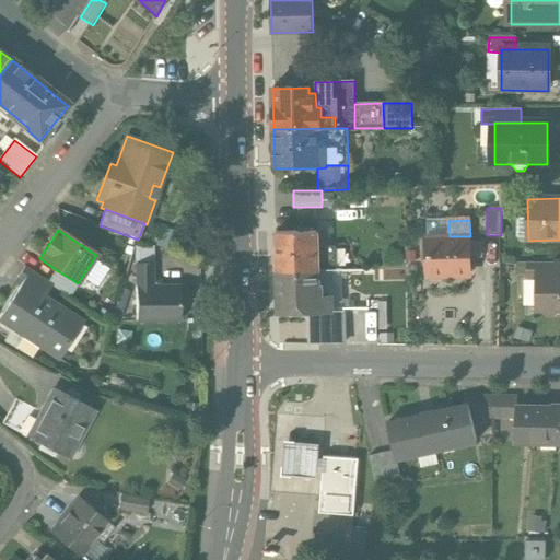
[(278,272),(318,271),(316,232),(277,233),(278,272)]
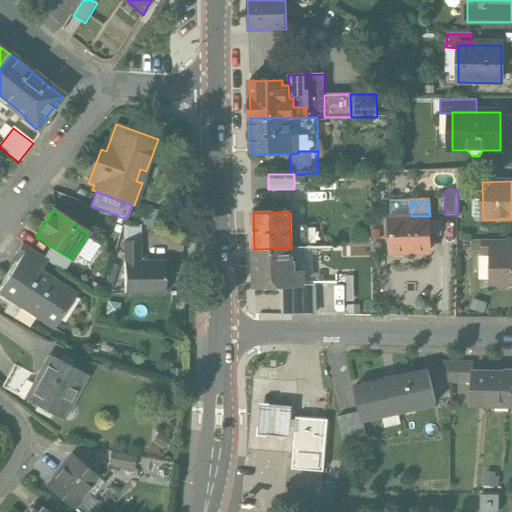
[(411,216),(389,217),(391,255),(408,254),(408,250),(431,249),(430,216),(411,216)]
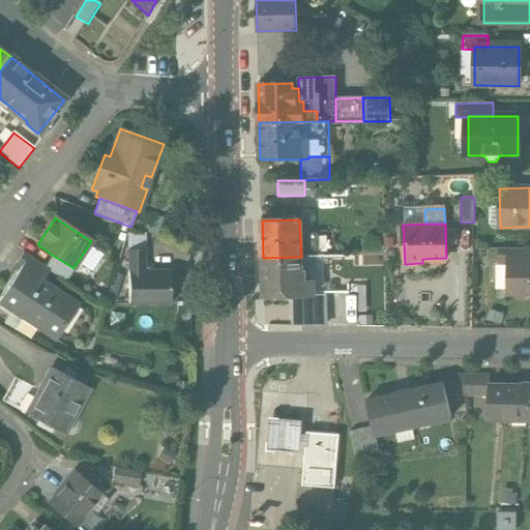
[(508,261),(529,261),(529,248),(500,249),(500,262),(508,263),(508,261)]
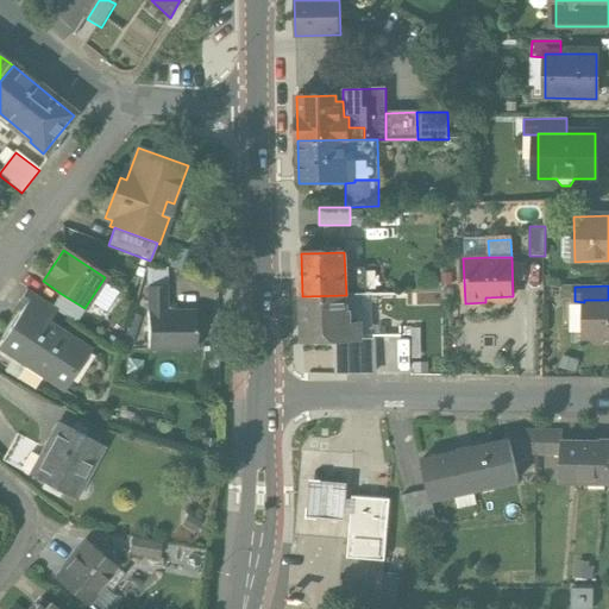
[(165,288),(148,288),(148,350),(195,349),(195,312),(165,312),(165,288)]
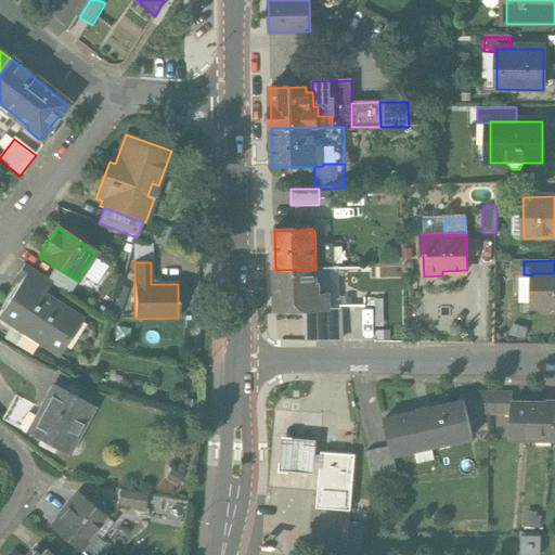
[(51,283),(47,280),(24,265),(16,275),(40,291),(42,286),(47,289),(51,283)]
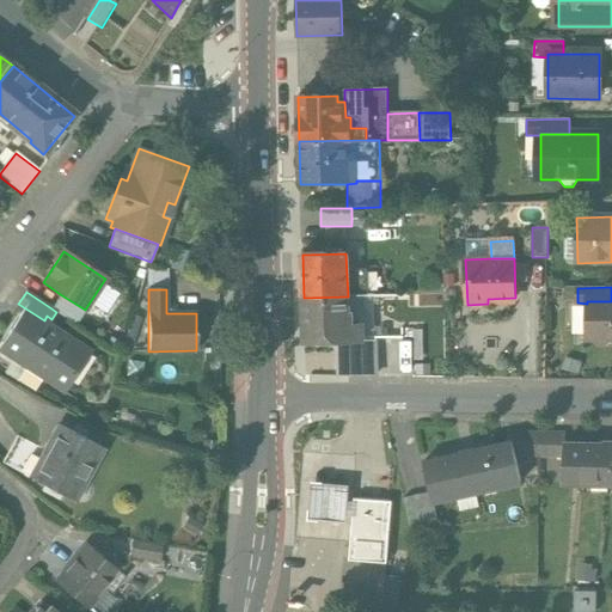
[(77,324),(85,310),(60,294),(51,308),(56,312),(77,324)]
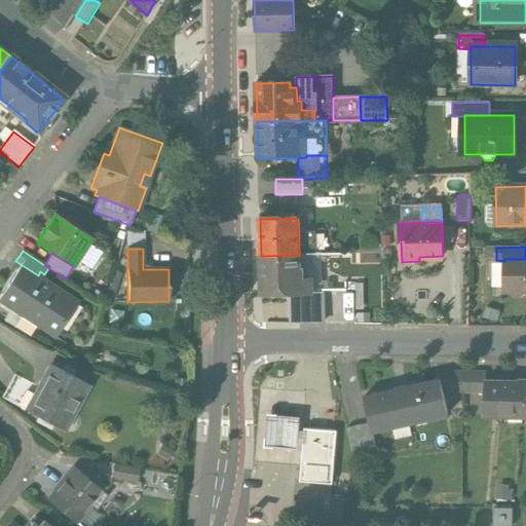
[(299,255),(261,256),(262,294),(293,294),(313,293),(313,277),(308,277),(308,268),(301,268),(300,255),(299,255)]
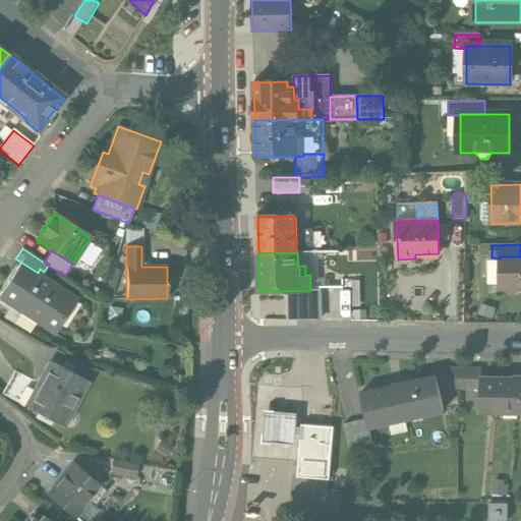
[(500,258),(500,289),(506,289),(509,293),(516,293),(520,289),(520,256),(500,256),(500,258)]
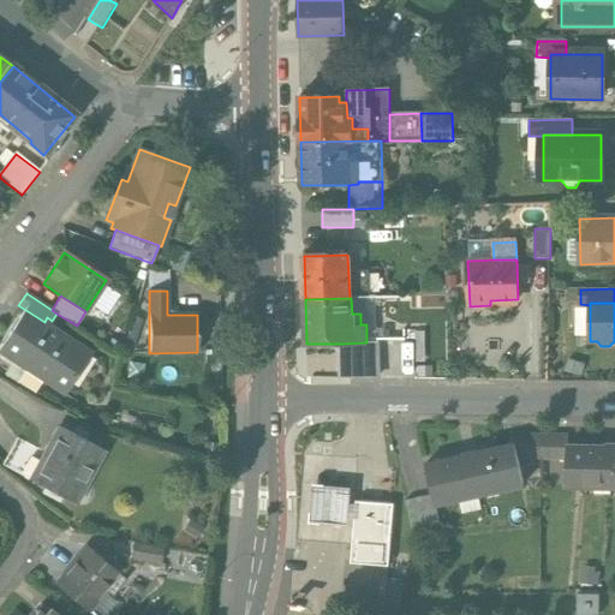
[(0,345),(0,354),(64,396),(91,353),(48,324),(46,329),(21,314),(0,345)]
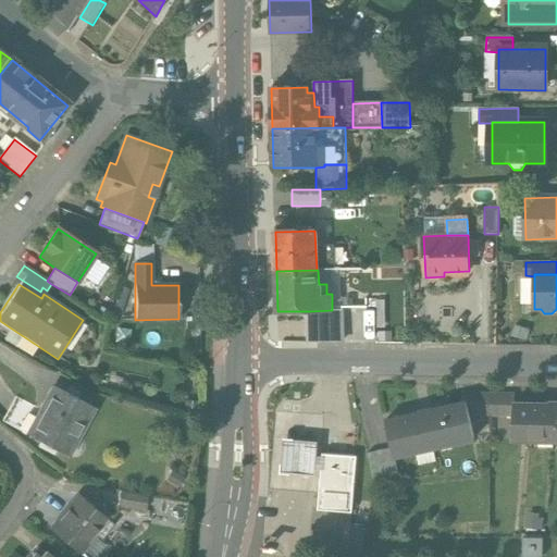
[(342,308),(332,310),(310,311),(310,344),(342,344),(342,308)]
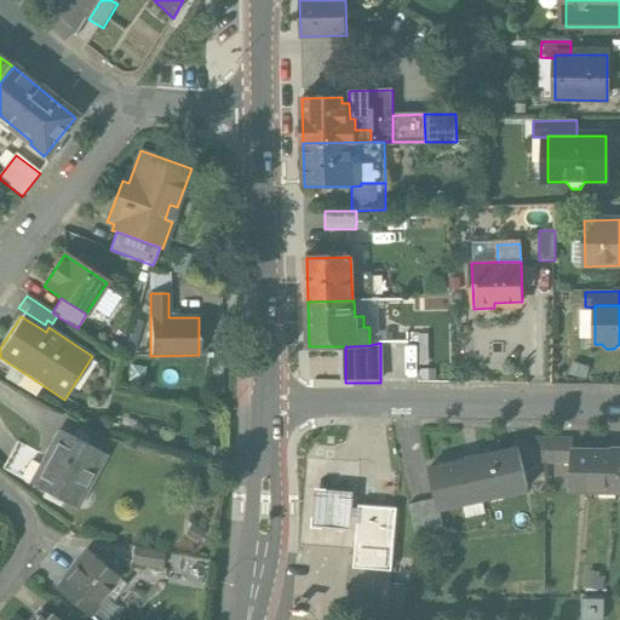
[(104,453),(61,430),(49,454),(46,453),(44,455),(29,483),(78,507),(89,487),(86,487),(104,453)]
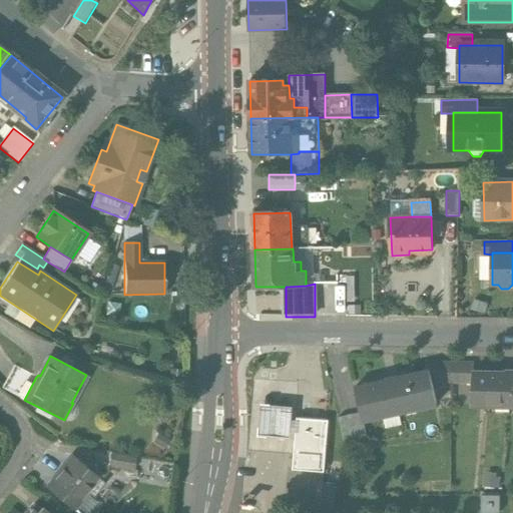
[(426,364),(426,372),(429,371),(432,383),(451,383),(451,364),(426,364)]
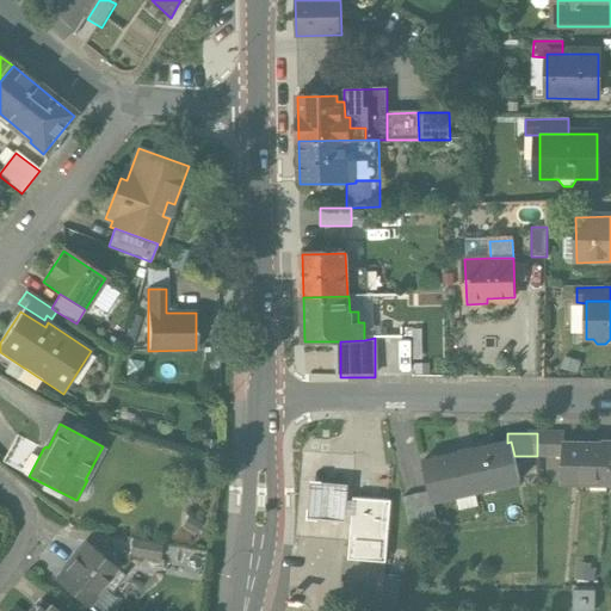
[(565,434),(537,433),(537,456),(562,457),(562,444),(565,444),(565,434)]
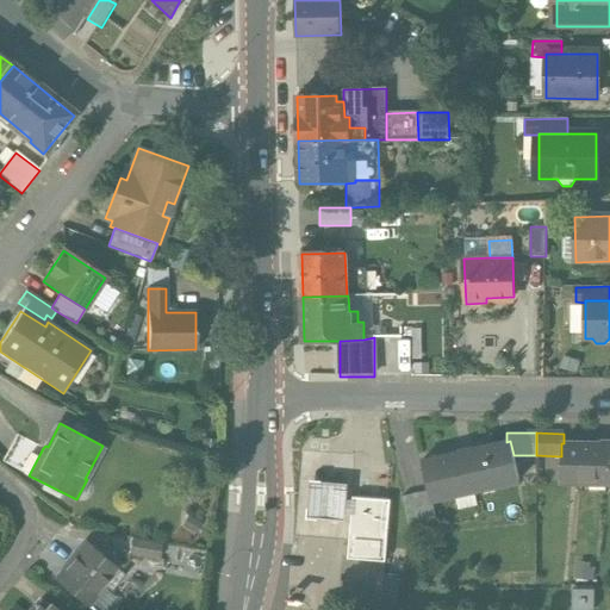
[(6,464),(29,475),(43,448),(19,437),(6,464)]
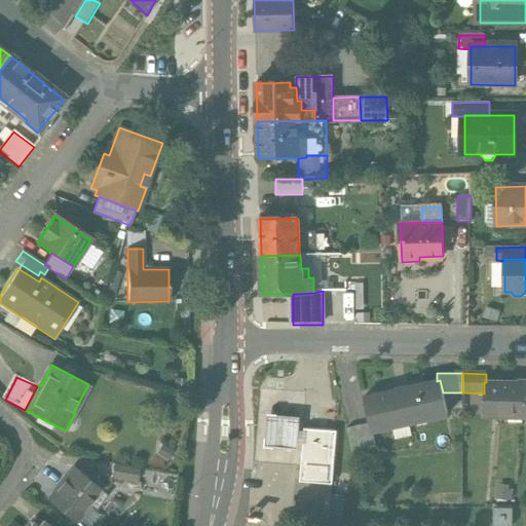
[(437,381),(364,398),(370,424),(371,433),(373,431),(448,415),(443,392),(440,380),(437,381)]
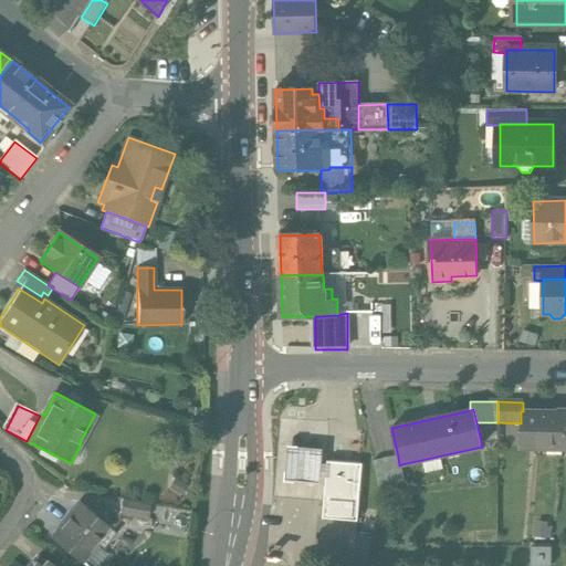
[(565,411),(523,411),(521,411),(521,423),(521,449),(565,450),(565,411)]
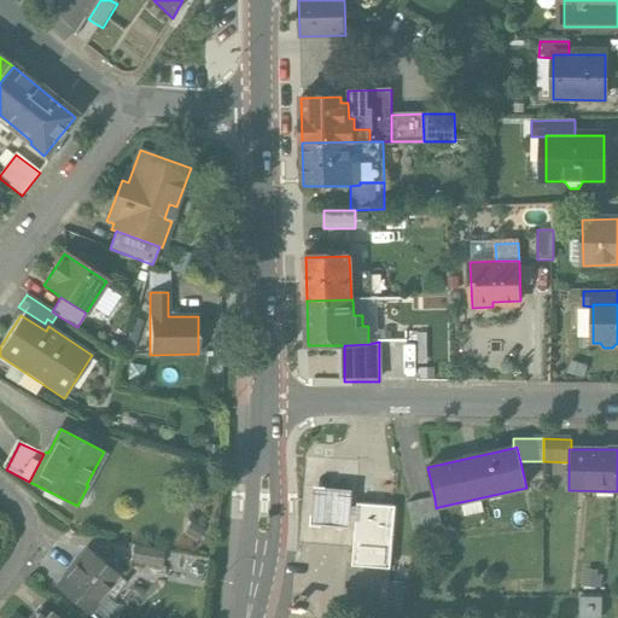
[(350,523),(356,523),(357,507),(351,507),(353,491),(342,490),(315,488),(312,526),(339,528),(349,529),(350,523)]
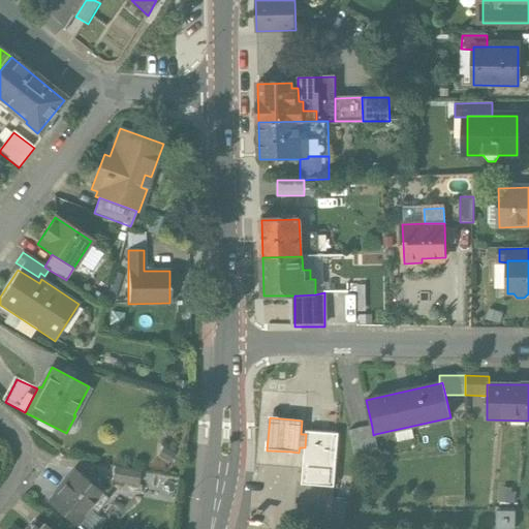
[(373,435),(372,427),(349,431),(355,458),(379,452),(375,434),(373,435)]
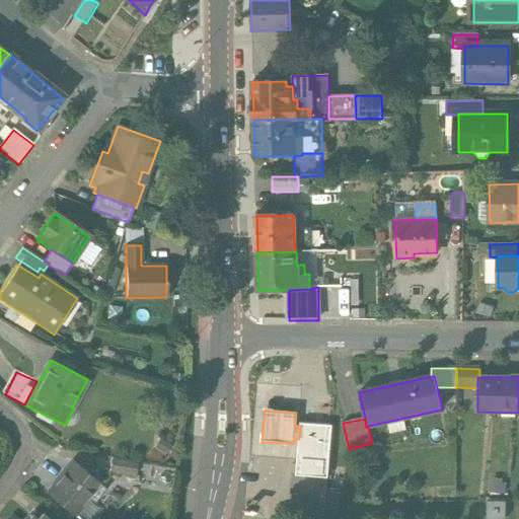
[(300,423),(300,426),(299,439),(296,475),(328,478),(332,426),(300,423)]
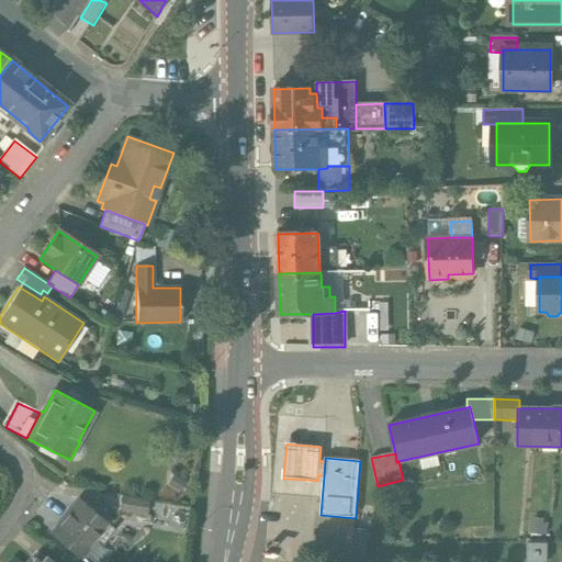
[(121,495),(119,512),(146,517),(148,501),(121,495)]
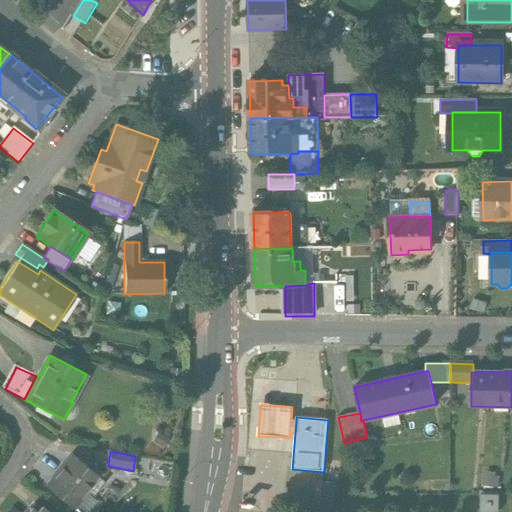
[(92,495),(103,482),(72,456),(47,487),(72,508),(86,491),(92,495)]
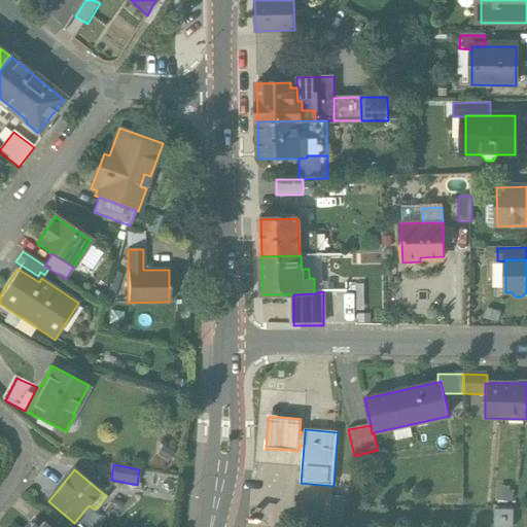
[(344,497),(331,496),(329,521),(342,522),(344,497)]
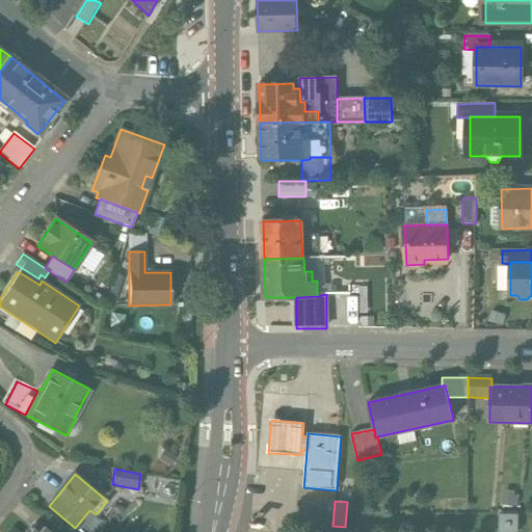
[(499,514),(499,531),(517,531),(519,515),(499,514)]
